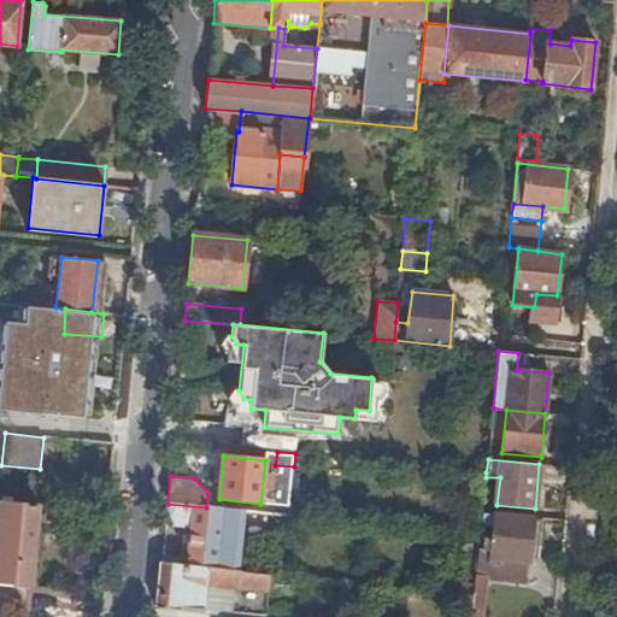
[(0,585),(30,587),(34,544),(42,544),(43,526),(36,524),(37,504),(6,501),(4,519),(0,518),(0,540),(3,540),(0,559),(0,558),(0,585)]
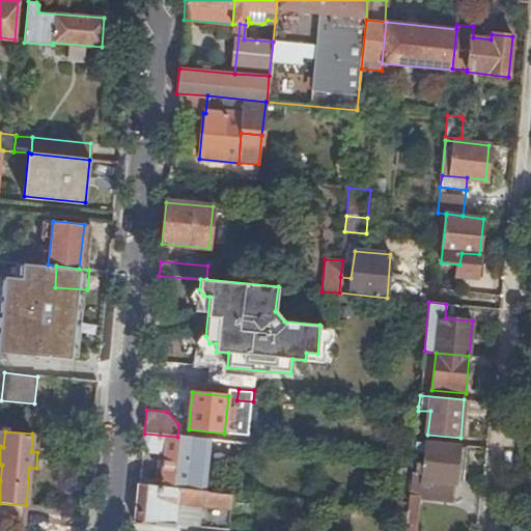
[(241,432),(240,442),(255,444),(255,434),(241,432)]
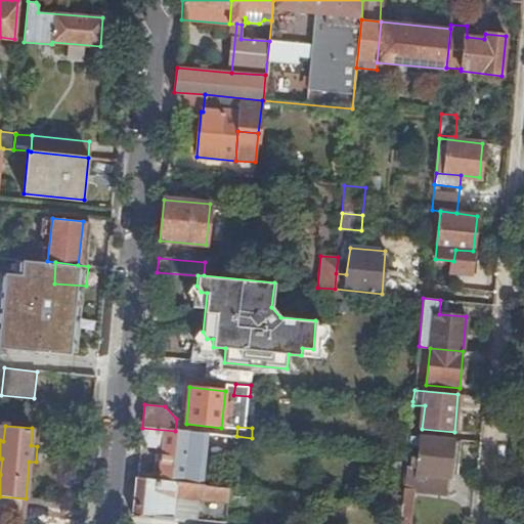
[(162,447),(159,480),(184,483),(185,479),(202,480),(206,434),(175,431),(142,428),(141,445),(162,447)]
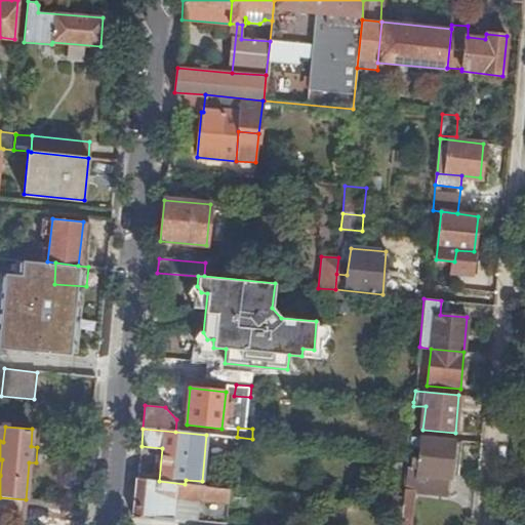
[(403,506),(401,524),(410,524),(414,490),(448,493),(454,440),(410,437),(408,454),(406,470),(403,506)]
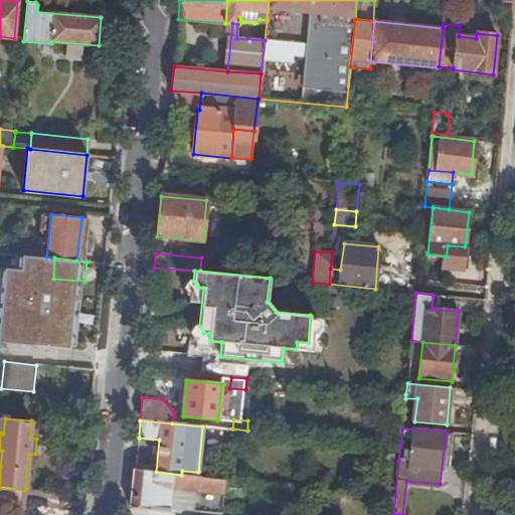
[(384,459),(398,461),(400,446),(386,445),(384,459)]
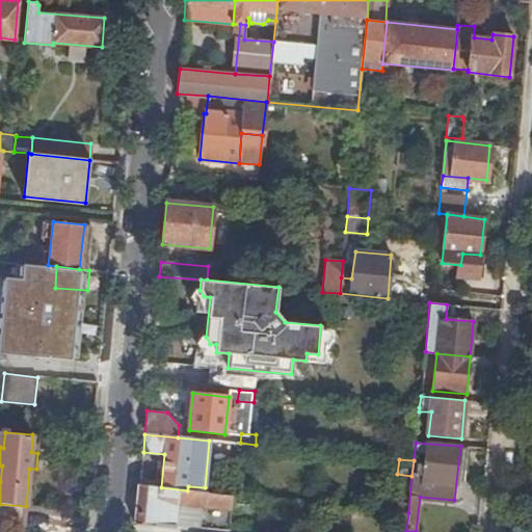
[(140,485),(136,523),(230,531),(232,508),(233,495),(187,490),(161,487),(140,485)]
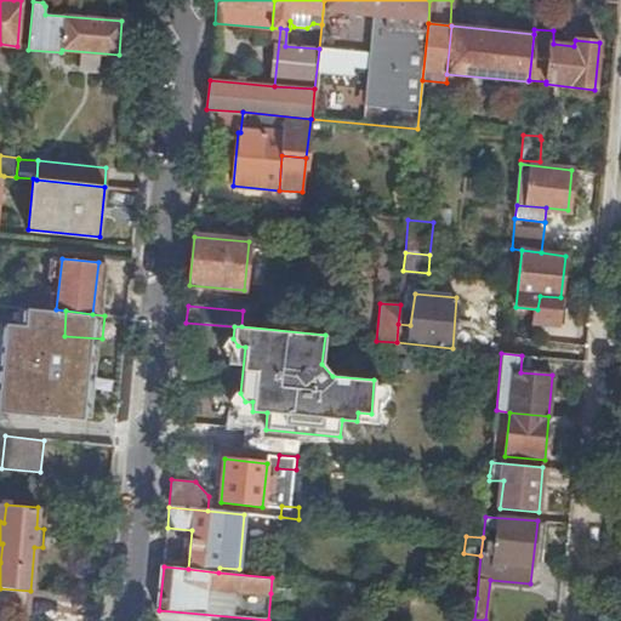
[(272,577),(271,593),(301,596),(302,581),(272,577)]
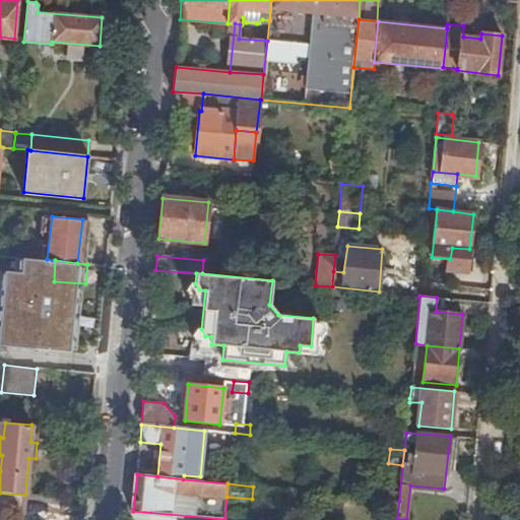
[(0,493),(0,511),(23,514),(25,495),(0,493)]
